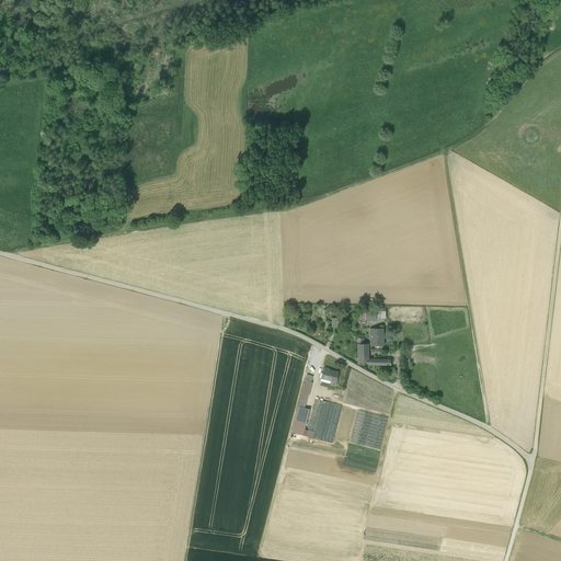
[(376,319),(376,311),(366,311),(366,321),(376,321),(376,319)]
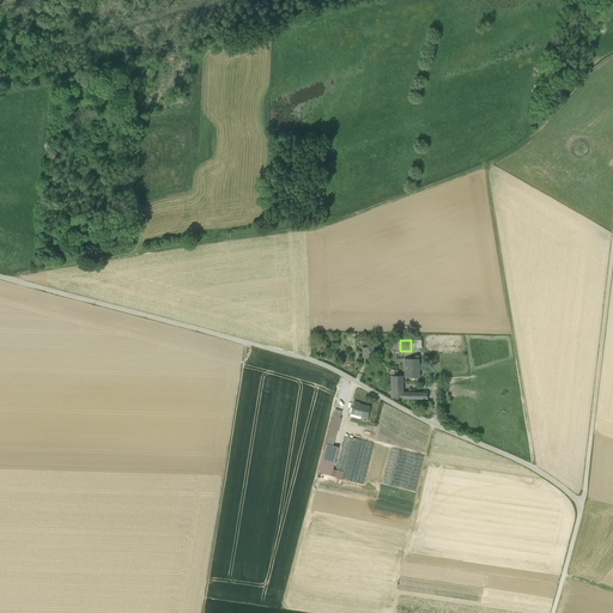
[(366,352),(368,358),(371,357),(370,357),(375,356),(374,350),(377,349),(376,345),(363,349),(364,353),(366,352)]
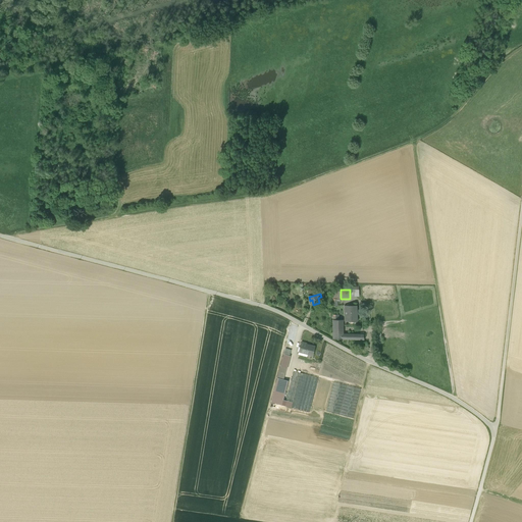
[(345,323),(348,323),(348,322),(357,322),(357,306),(345,306),(345,322),(345,323)]
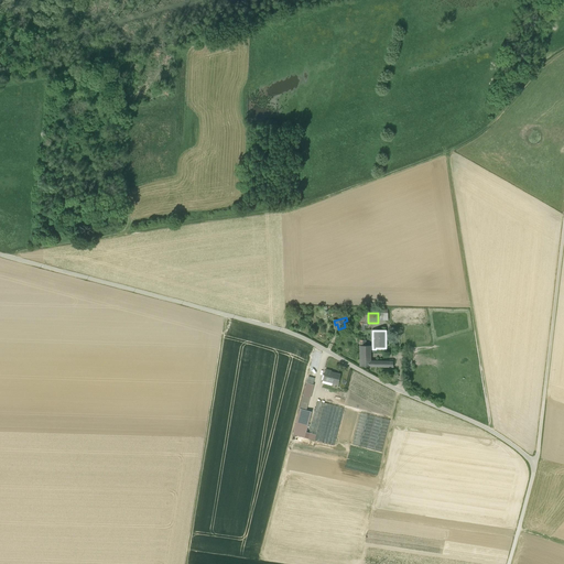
[(371,346),(366,346),(360,346),(360,367),(371,367),(371,361),(371,346)]
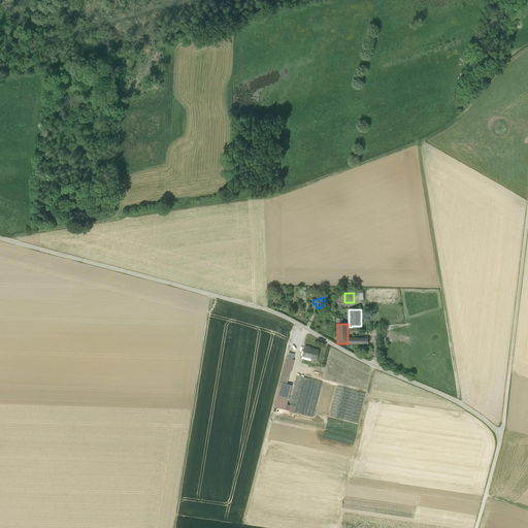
[(311,359),(316,360),(318,351),(307,348),(307,347),(304,347),(302,356),(311,358),(310,359),(311,359)]
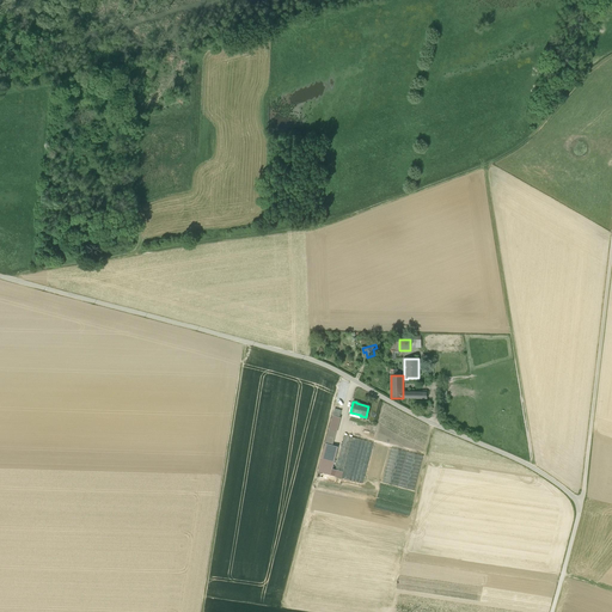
[(334,439),(335,439),(340,417),(332,416),(328,436),(334,439)]
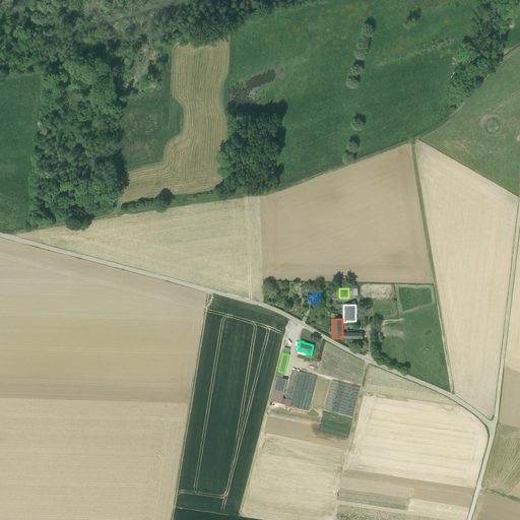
[(290,406),(308,411),(317,377),(293,370),(284,399),(291,401),(290,406)]
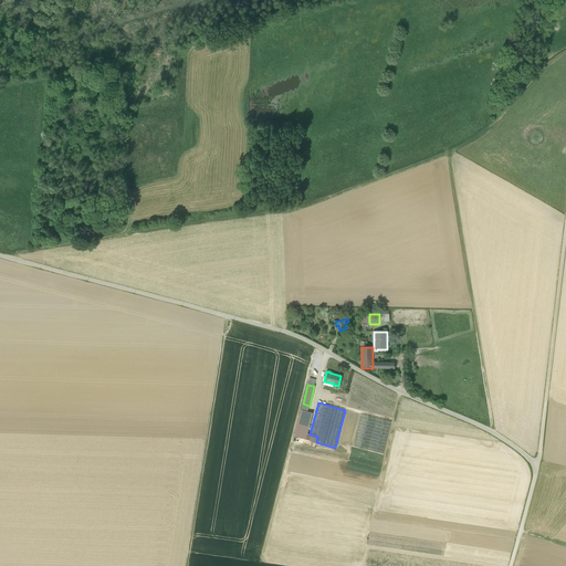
[(303,404),(301,410),(294,437),(308,440),(316,442),(317,437),(310,435),(307,433),(313,413),(307,412),(308,406),(303,404)]
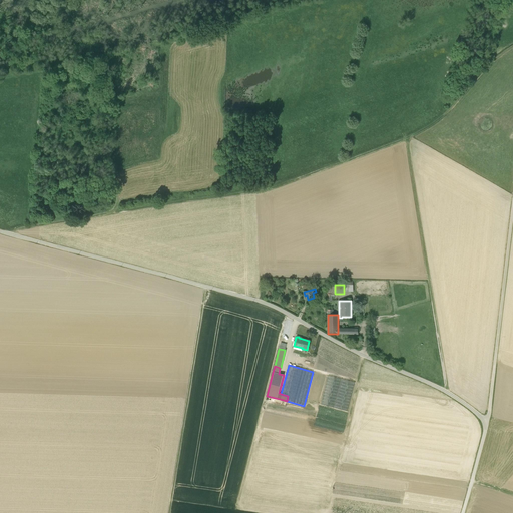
[(321,405),(347,412),(355,383),(328,376),(321,405)]
